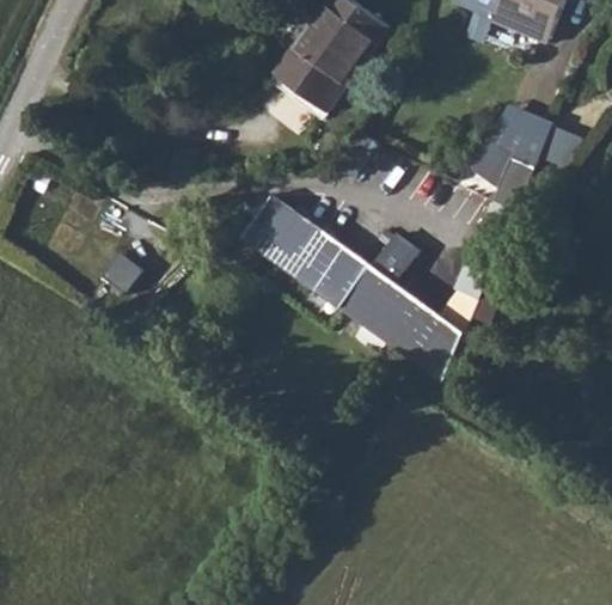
[(354,0),(325,0),(277,73),(332,109),(389,23),(354,0)]
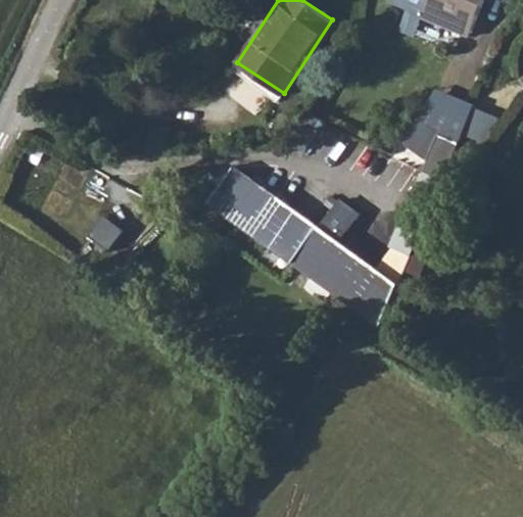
[(387,0),(387,1),(409,10),(406,19),(417,25),(421,14),(468,33),(480,0),(387,0)]
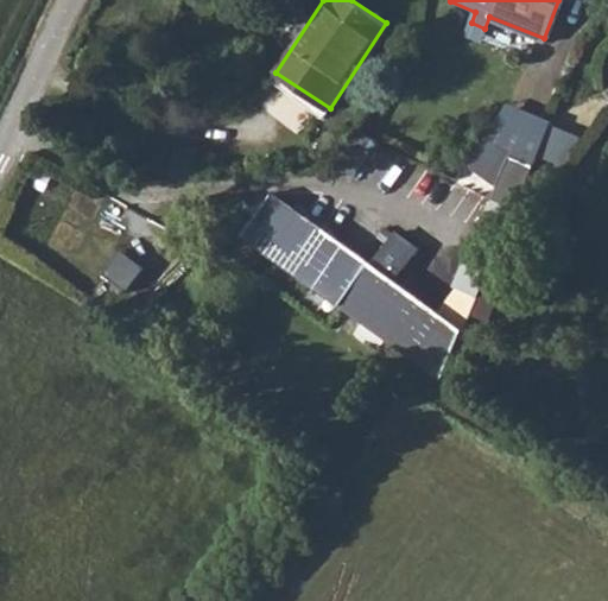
[(496,164),(449,285),(474,297),(530,165),(502,153),(496,164)]
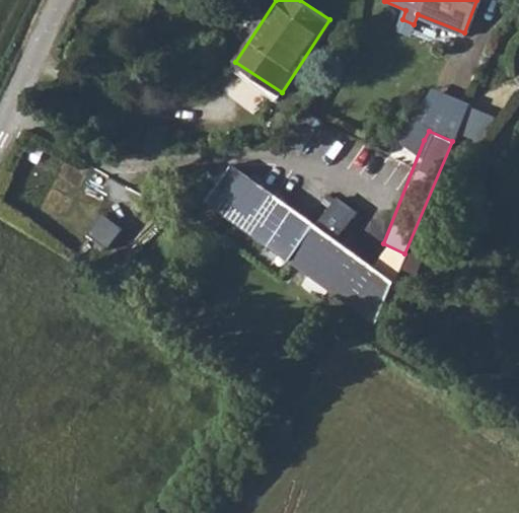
[(192,197),(230,224),(254,186),(227,166),(210,193),(200,185),(192,197)]
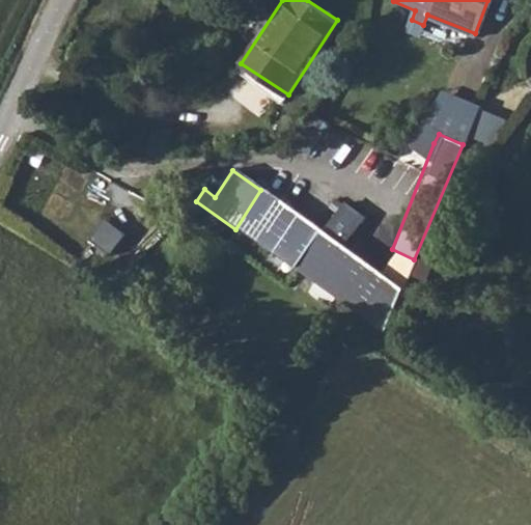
[(260,190),(235,229),(385,330),(402,287),(260,190)]
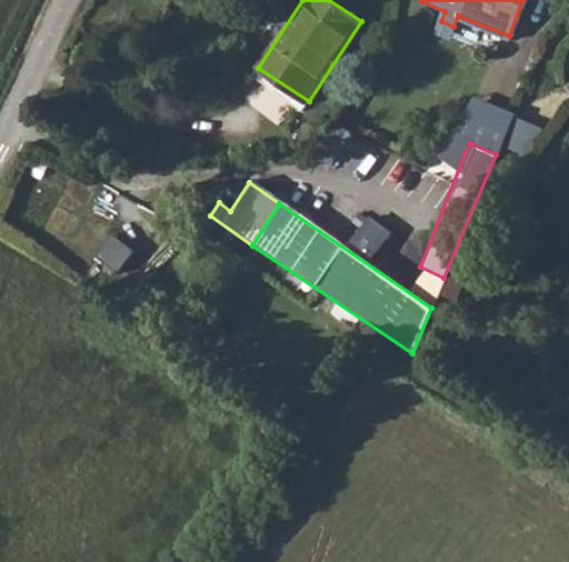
[(365,260),(383,231),(363,217),(343,246),(365,260)]
